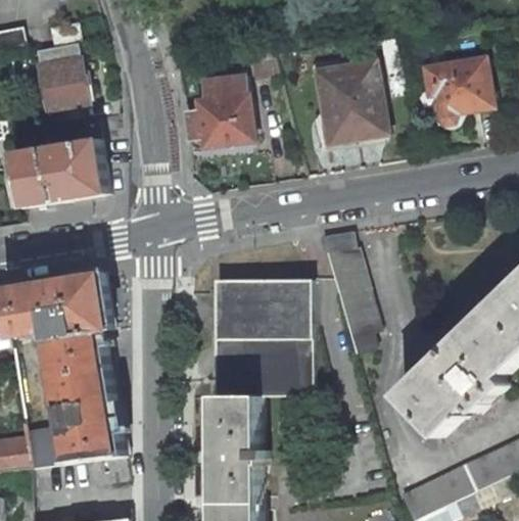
[(50,28),(53,46),(78,42),(81,41),(78,22),(50,28)]
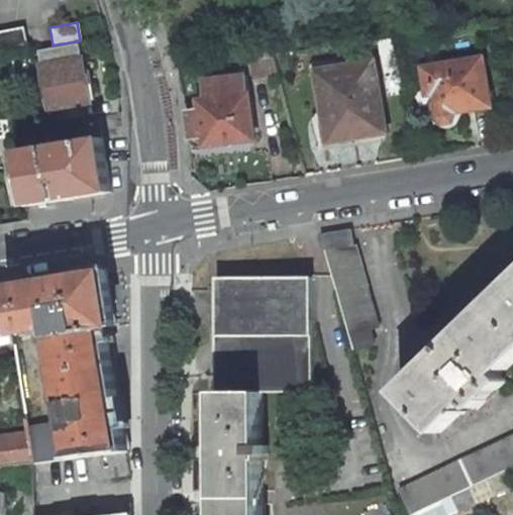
[(0,55),(26,50),(22,25),(0,29),(0,55)]
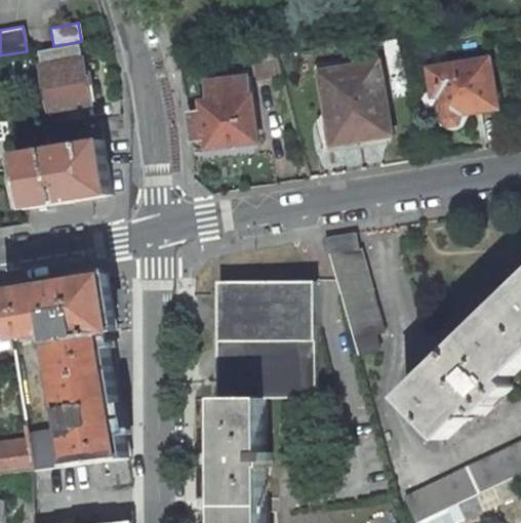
[(270,40),(244,44),(254,77),(279,72),(273,51),(270,40)]
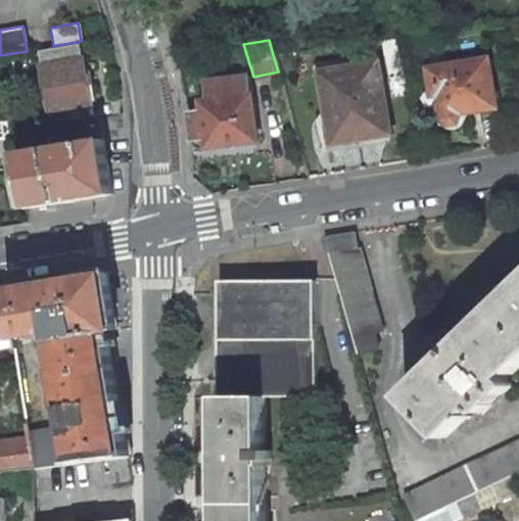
[(53,46),(37,49),(40,64),(39,64),(47,110),(89,103),(81,57),(80,57),(78,42),(53,46)]
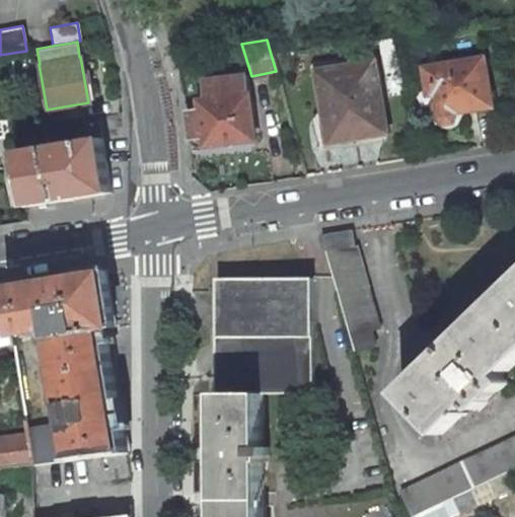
[(490,104),(482,56),(422,66),(426,92),(433,91),(437,115),(440,119),(443,120),(446,120),(449,119),(452,116),(453,114),(453,111),(490,104)]
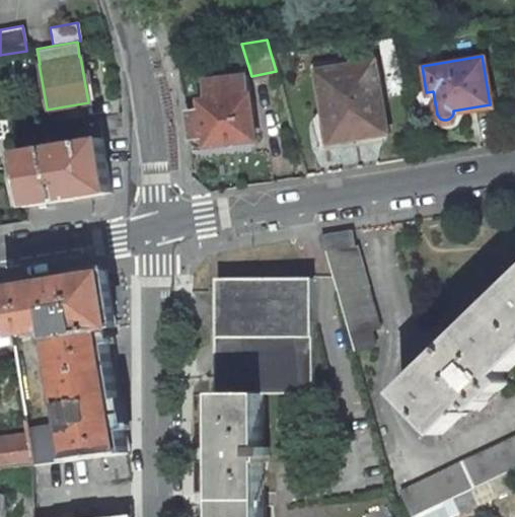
[(376,85),(372,61),(316,70),(327,140),(375,132),(368,87),(376,85)]
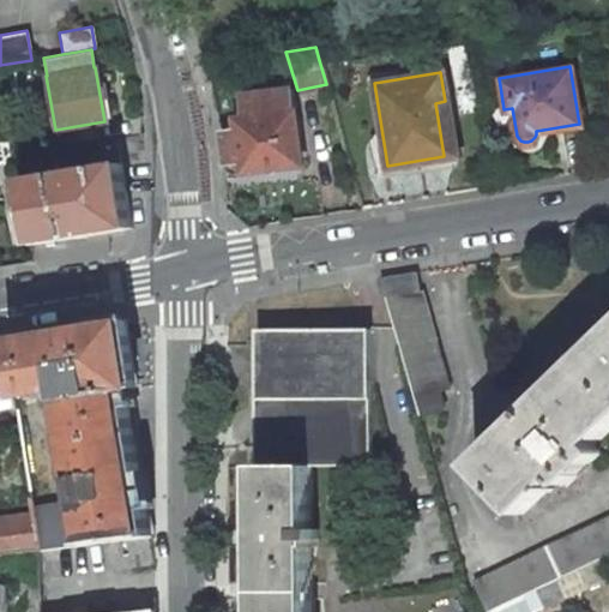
[(227,172),(240,169),(241,172),(299,165),(289,87),(237,94),(241,118),(233,119),(235,130),(221,132),(227,172)]
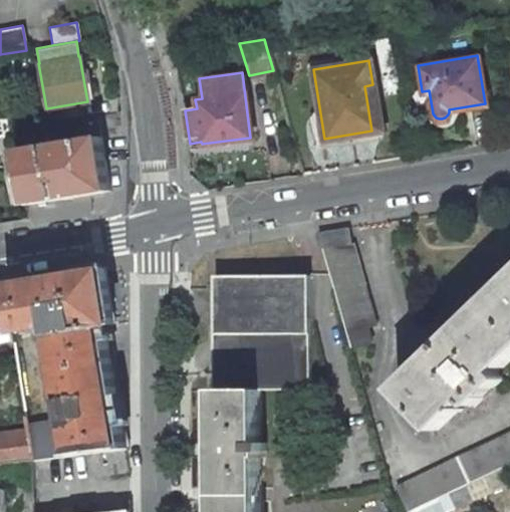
[(98,135),(13,149),(22,204),(108,189),(98,135)]
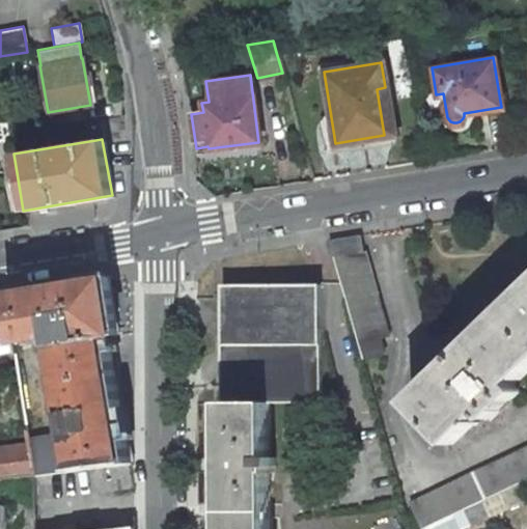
[(327,238),(360,356),(382,350),(378,335),(385,334),(361,249),(358,232),(327,238)]
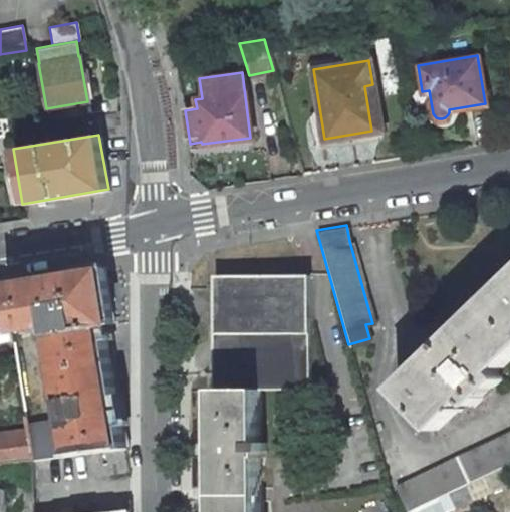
[(3,283),(11,330),(48,324),(63,417),(26,423),(27,430),(31,458),(66,455),(95,451),(123,448),(125,447),(104,324),(112,323),(103,267),(3,283)]
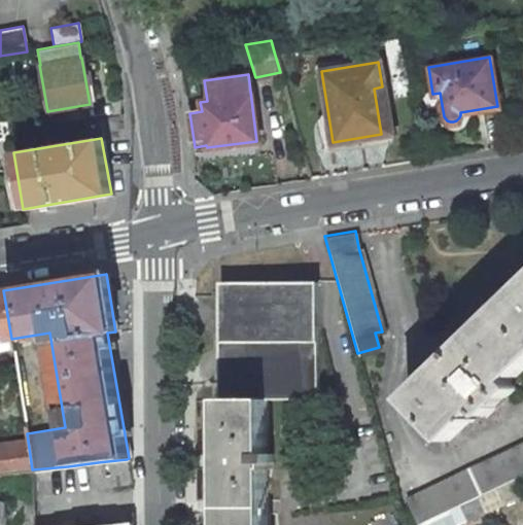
[(316,280),(218,280),(218,524),(266,524),(266,462),(272,461),(272,452),(266,452),(266,397),(317,397),(316,280)]
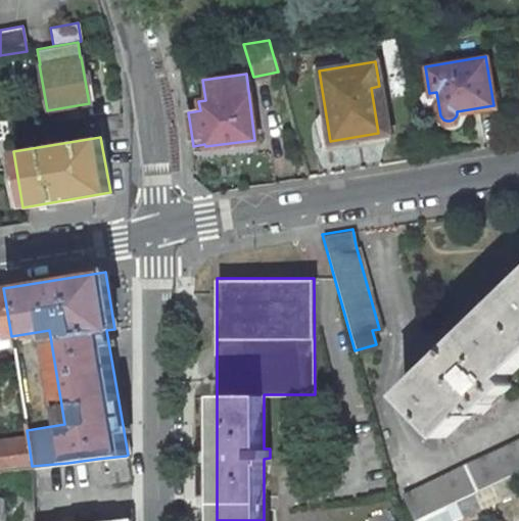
[(518,280),(402,393),(442,436),(464,416),(466,418),(469,414),(467,412),(474,406),(480,413),(510,384),(503,377),(518,362),(518,280)]
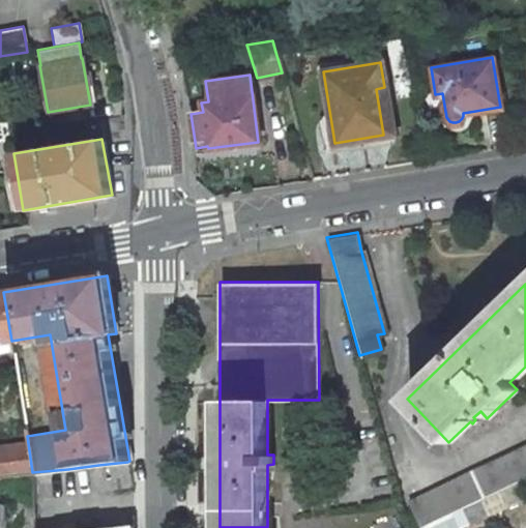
[(0,342),(11,341),(3,292),(0,292),(0,342)]
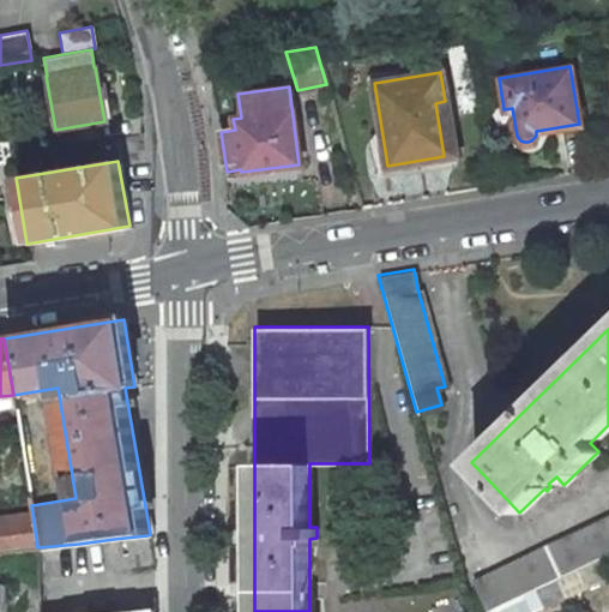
[(32,514),(0,517),(0,552),(37,547),(32,514)]
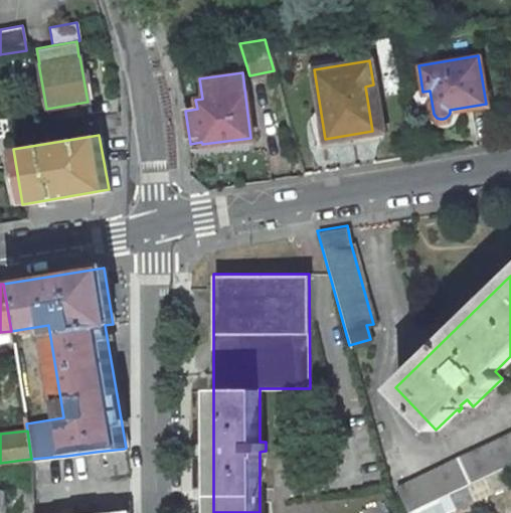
[(510,432),(394,487),(406,512),(510,463),(510,432)]
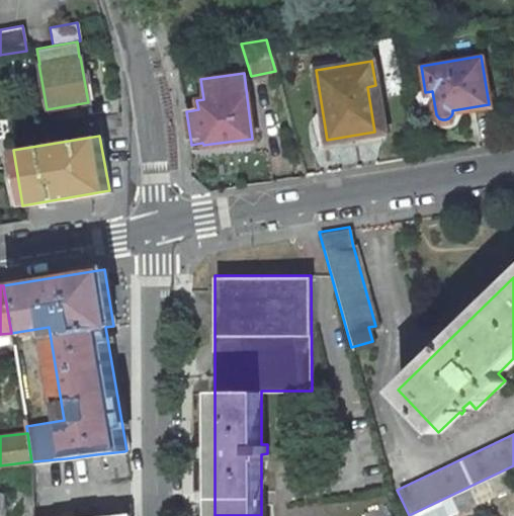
[(127,474),(124,451),(96,454),(99,478),(127,474)]
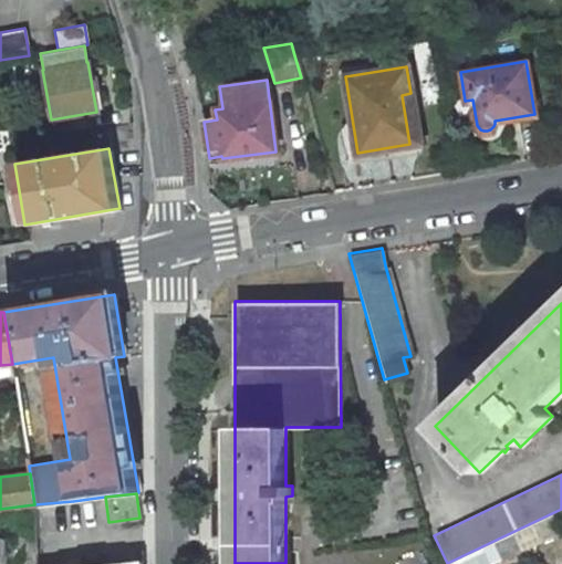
[(561,563),(561,540),(529,552),(533,563),(561,563)]
